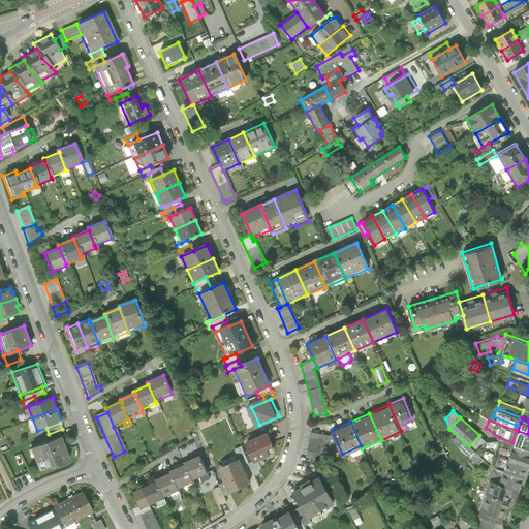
[(62,429),(49,434),(51,440),(60,436),(64,435),(62,429)]
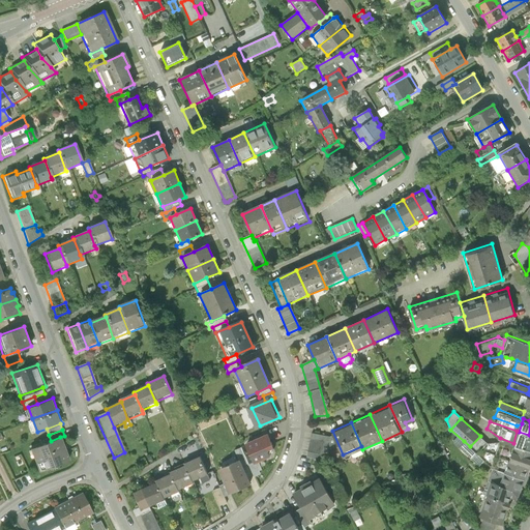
[(517,431),(513,443),(529,448),(529,435),(519,432),(517,431)]
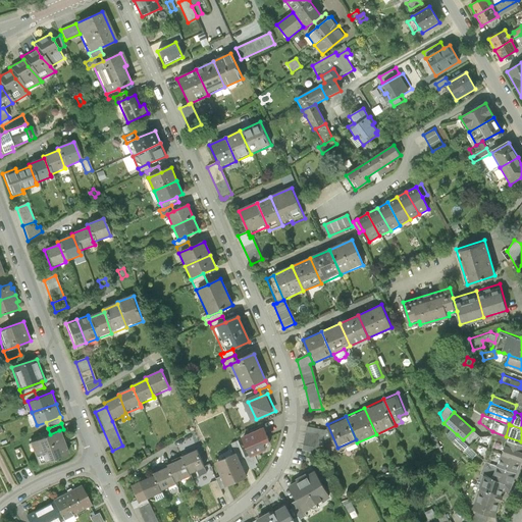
[(326,430),(307,426),(302,451),(322,454),(326,430)]
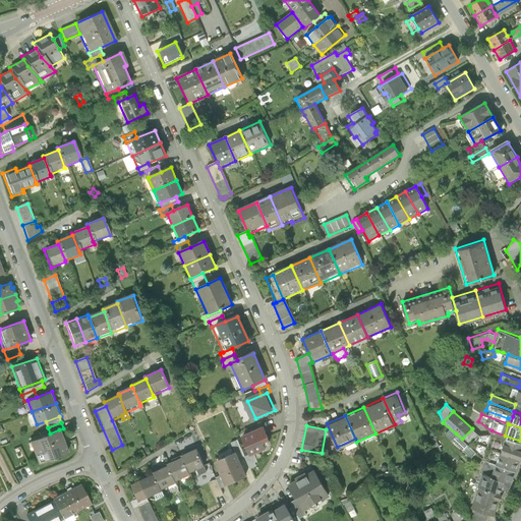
[(245,436),(253,453),(268,446),(266,441),(272,438),(267,426),(245,436)]
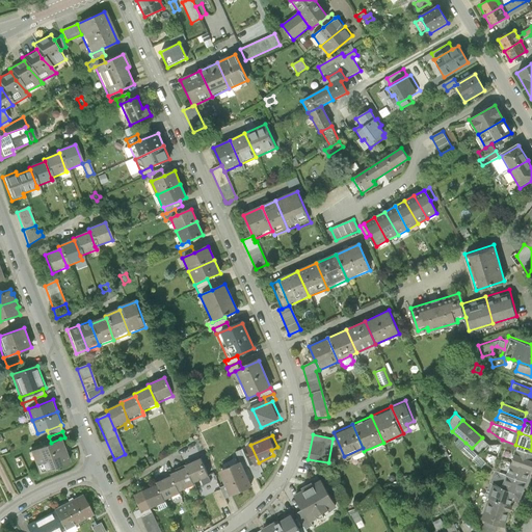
[(31,450),(40,474),(70,463),(60,439),(51,443),(31,450)]
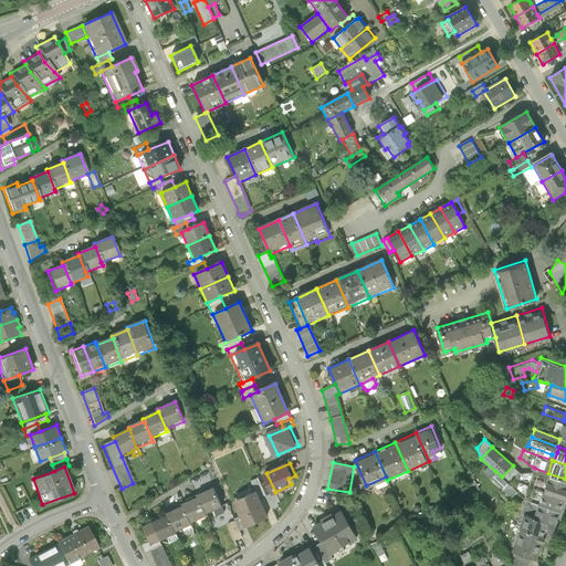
[(502,477),(495,471),(490,478),(512,498),(517,491),(502,477)]
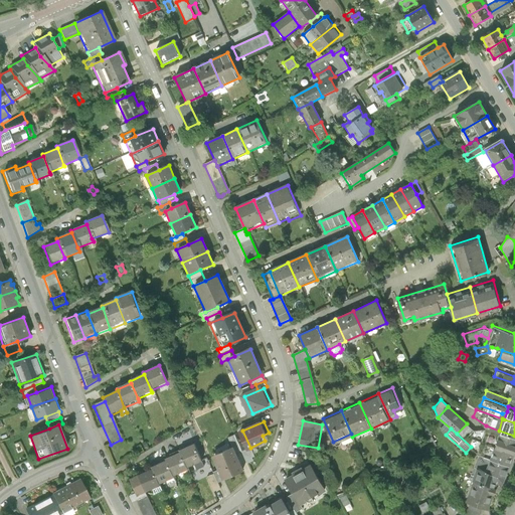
[(514,436),(499,431),(491,457),(510,464),(514,449),(514,436)]
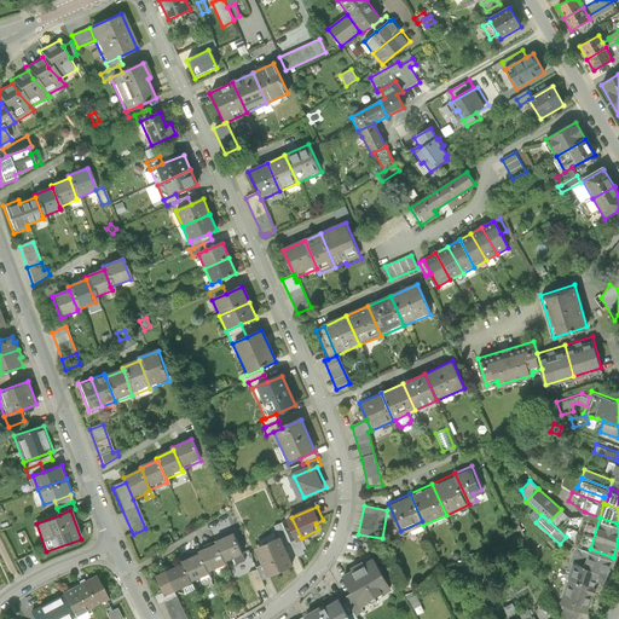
[(273,527),(279,538),(283,547),(290,543),(282,524),(273,527)]
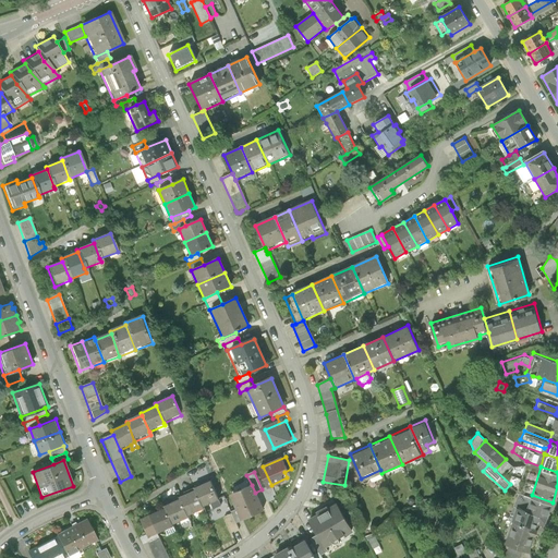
[(221,506),(211,481),(195,487),(195,490),(203,507),(210,504),(213,509),(221,506)]
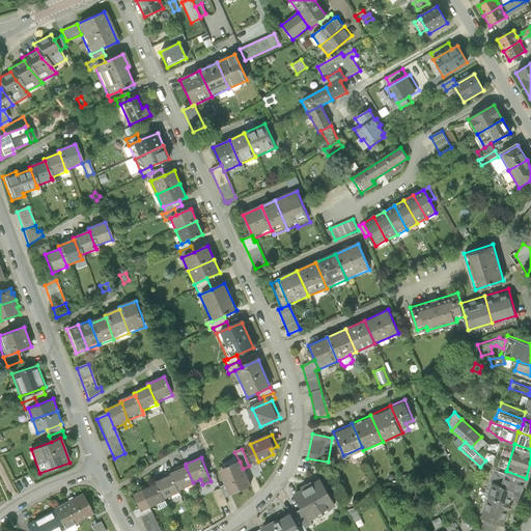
[(240,462),(219,471),(225,485),(229,495),(250,486),(243,469),(240,462)]
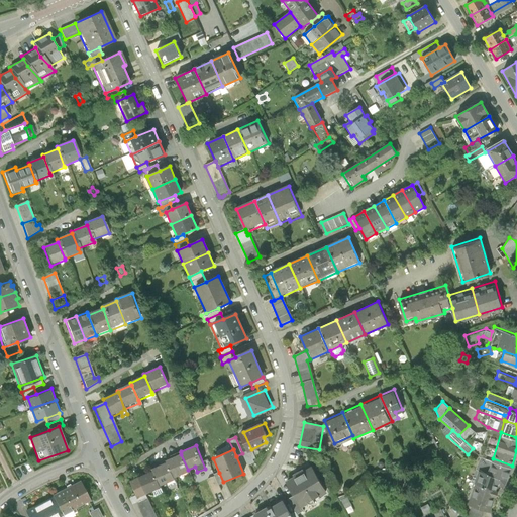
[(251,449),(242,453),(248,466),(253,462),(251,459),(255,457),(251,449)]
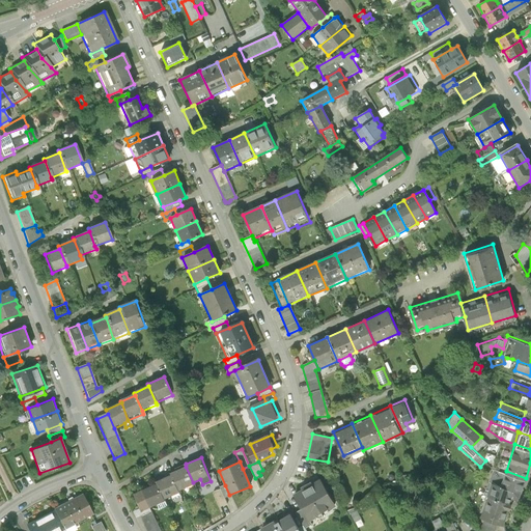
[(193,482),(186,467),(171,473),(172,475),(178,491),(194,484),(193,482)]
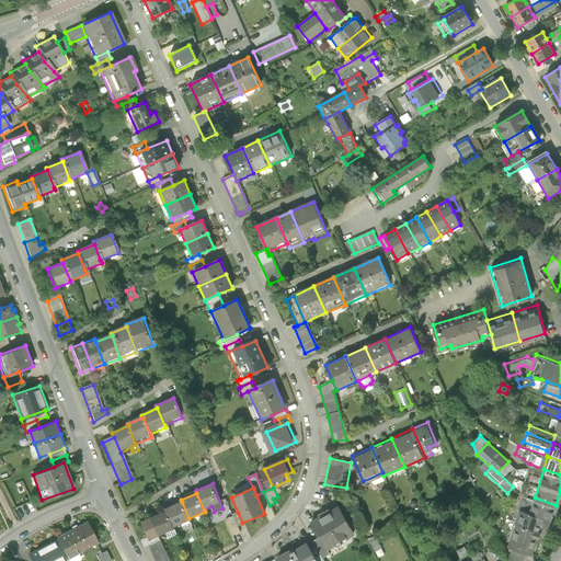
[(515,508),(529,514),(535,497),(521,493),(515,508)]
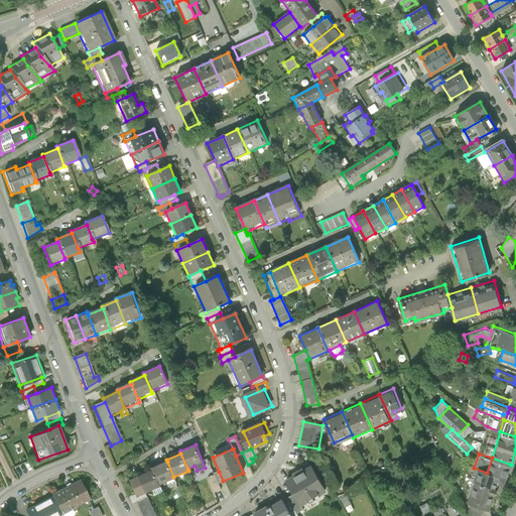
[(500,477),(506,480),(511,465),(492,458),(487,473),(484,482),(497,487),(500,477)]
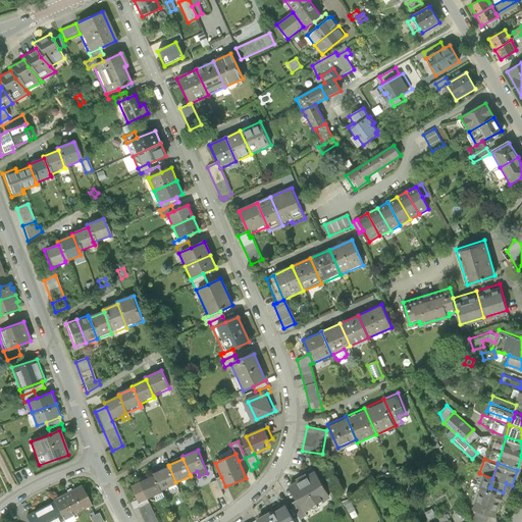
[(175,482),(169,467),(154,473),(155,476),(161,491),(176,484),(175,482)]
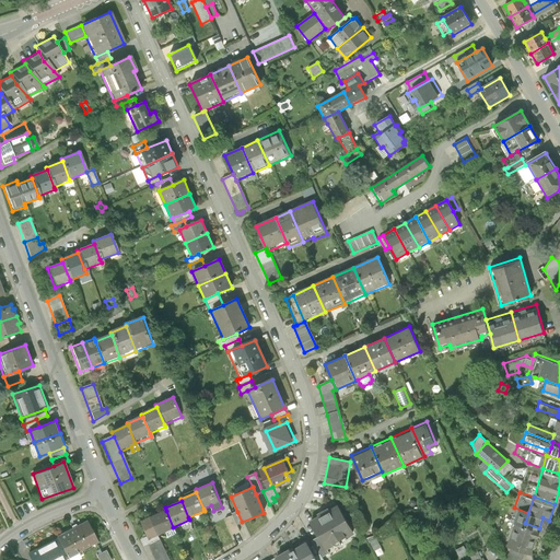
[(353,532),(337,503),(308,518),(318,535),(325,547),(353,532)]
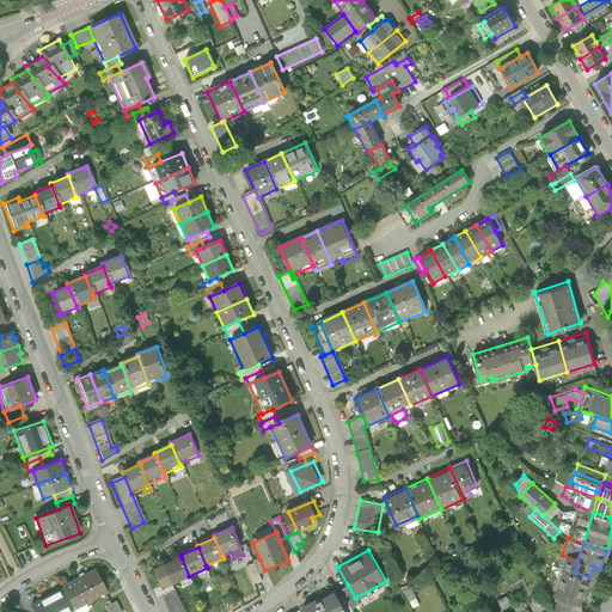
[(189,576),(182,558),(153,570),(161,589),(181,581),(183,587),(193,583),(189,576)]
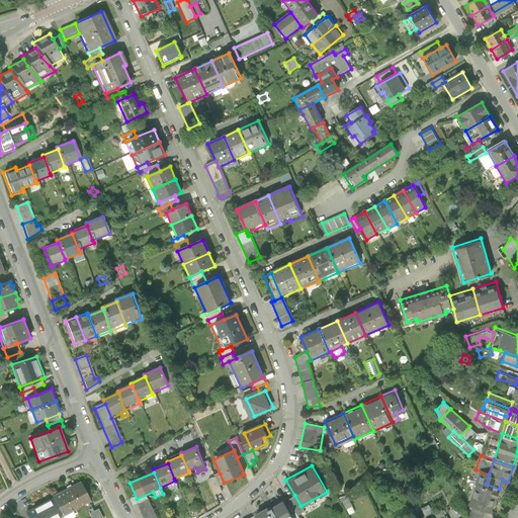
[(224,483),(220,473),(214,476),(216,478),(220,487),(225,485),(224,483)]
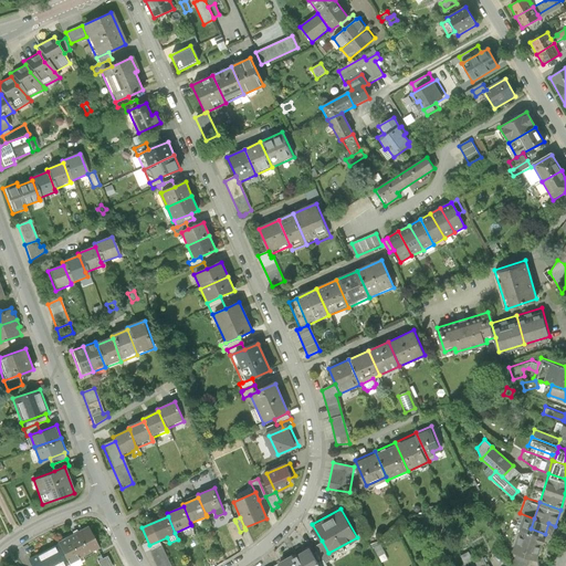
[(240,532),(236,522),(228,526),(234,542),(243,538),(240,532)]
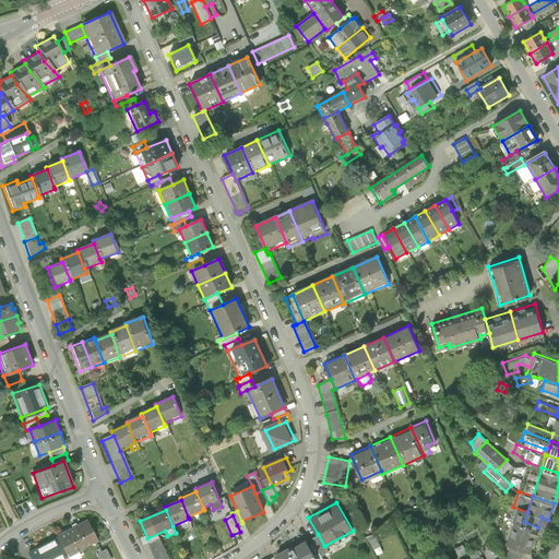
[(55,532),(56,535),(67,556),(97,539),(85,516),(55,532)]
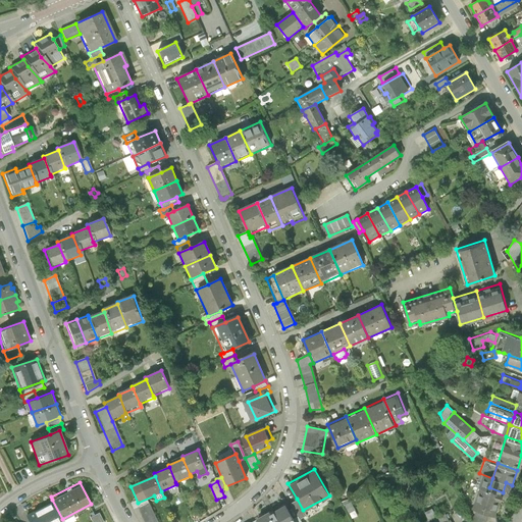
[(489,514),(494,516),(503,492),(489,487),(481,484),(473,508),(476,509),(489,514)]
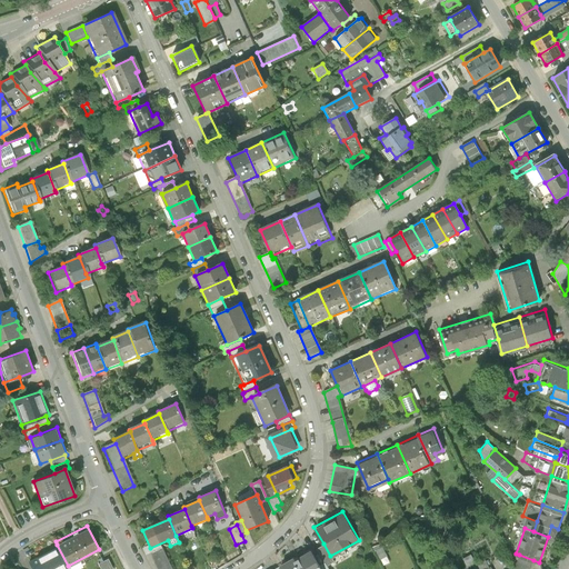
[(332,561),(330,556),(323,543),(317,547),(325,560),(327,565),(332,561)]
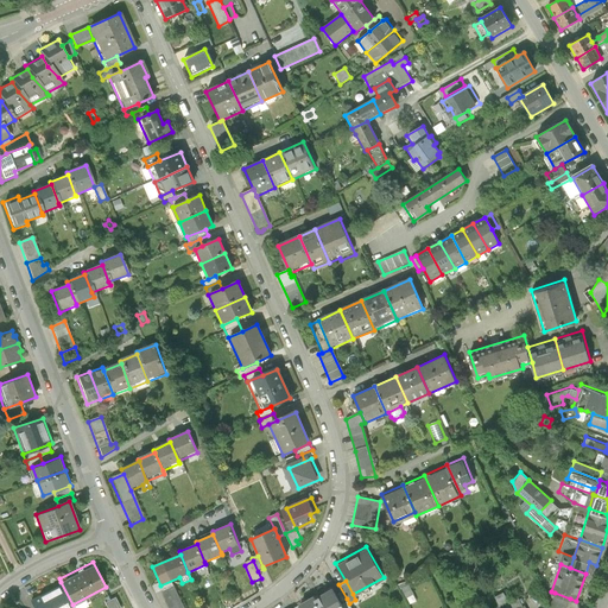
[(61,582),(29,599),(33,607),(75,607),(73,605),(61,582)]
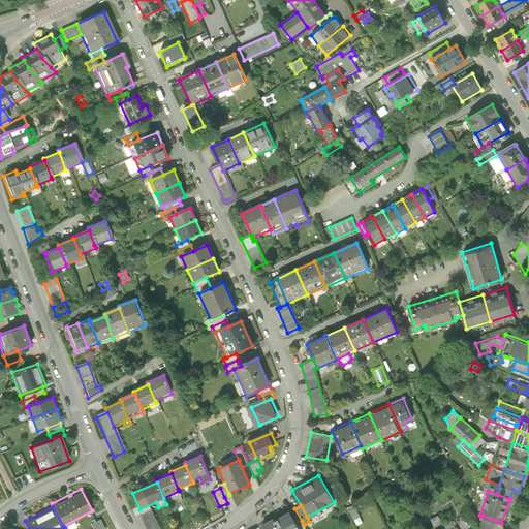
[(355,507),(349,510),(353,519),(361,516),(355,507)]
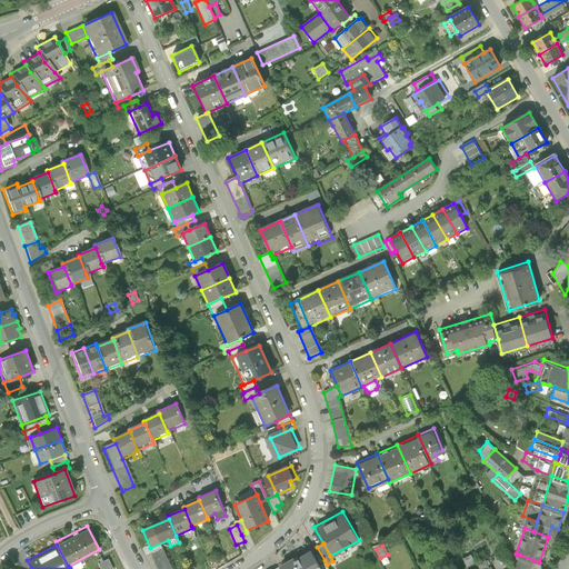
[(293,553),(280,561),(283,568),(322,568),(320,563),(310,547),(295,556),(293,553)]
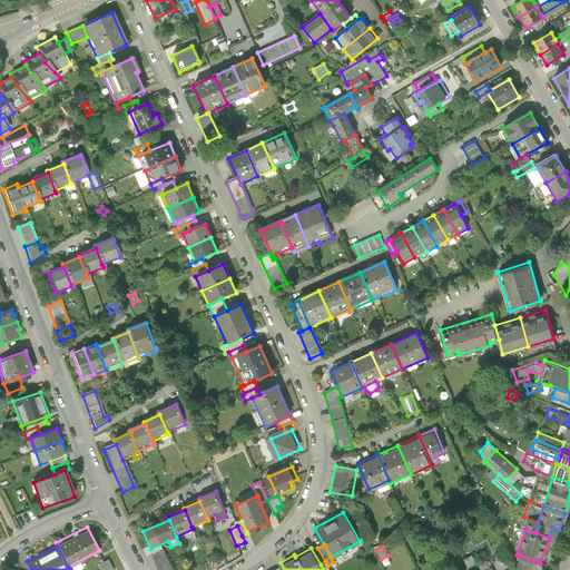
[(151,556),(157,569),(173,569),(163,550),(151,556)]
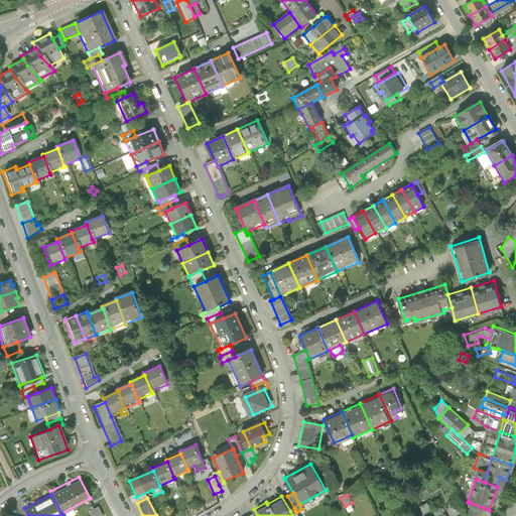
[(427,502),(420,505),(423,512),(430,508),(427,502)]
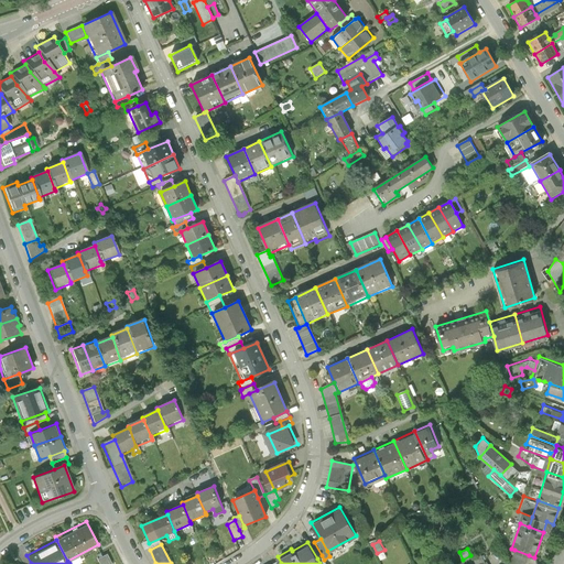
[(525,563),(529,555),(514,550),(510,561),(512,563),(525,563)]
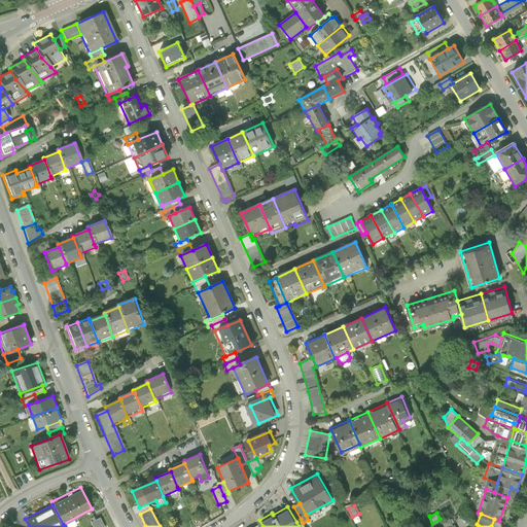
[(101,526),(104,526),(100,517),(91,521),(93,526),(101,526)]
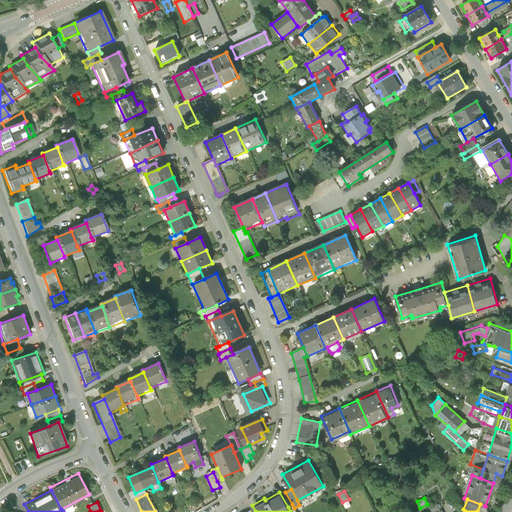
[(433,511),(440,509),(436,502),(430,505),(433,511)]
